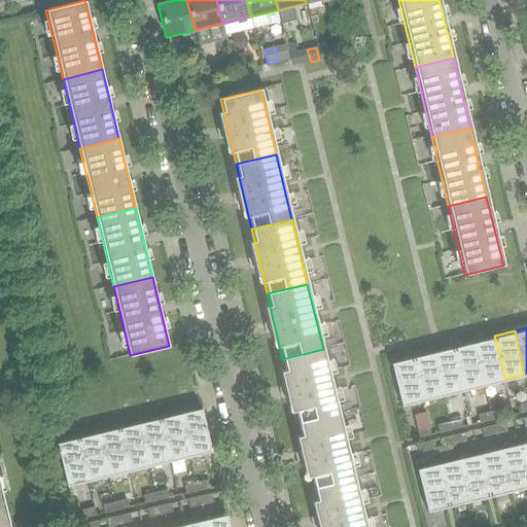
[(494,336),(473,341),(484,384),(504,379),(494,336)]
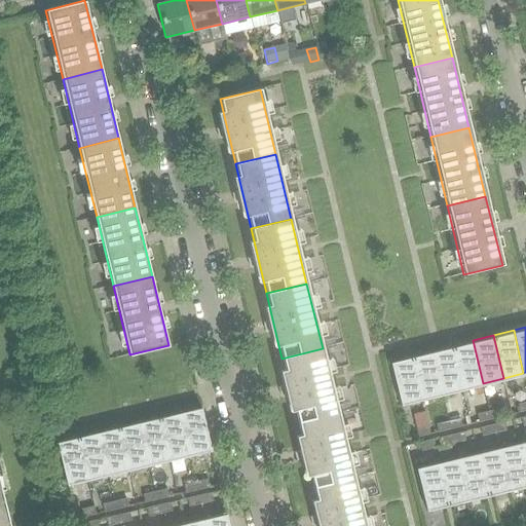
[(473,340),(452,345),(462,388),(483,383),(473,340)]
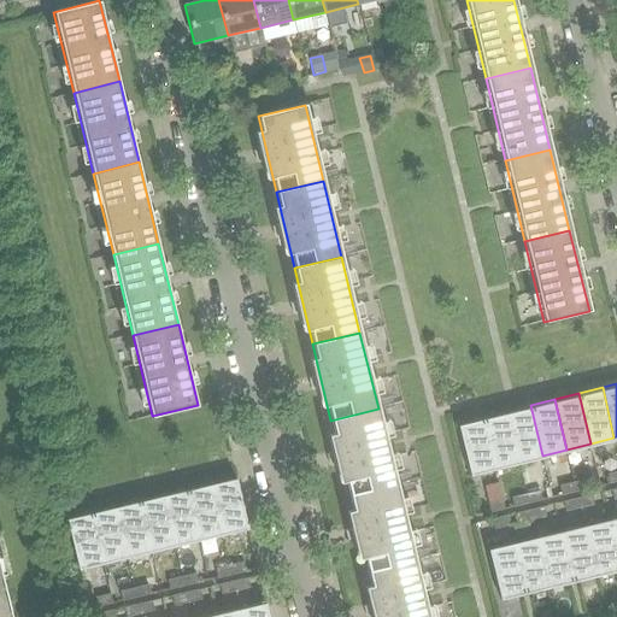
[(530,405),(506,411),(518,462),(542,456),(530,405)]
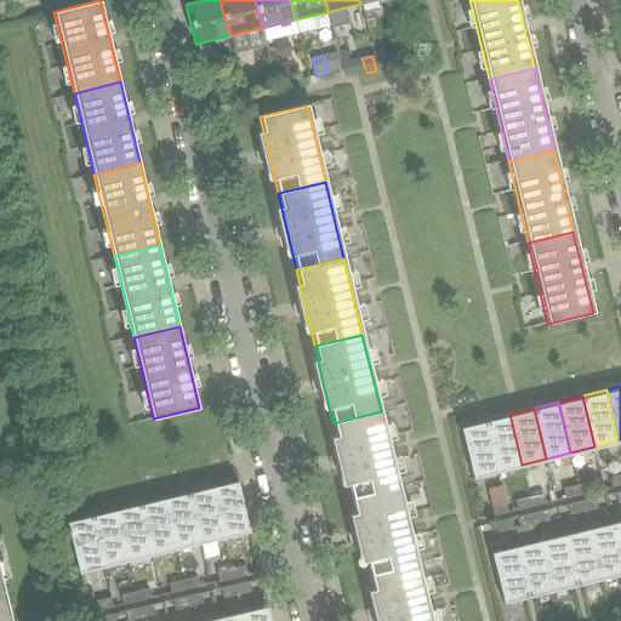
[(399,488),(381,411),(332,423),(352,500),(399,488)]
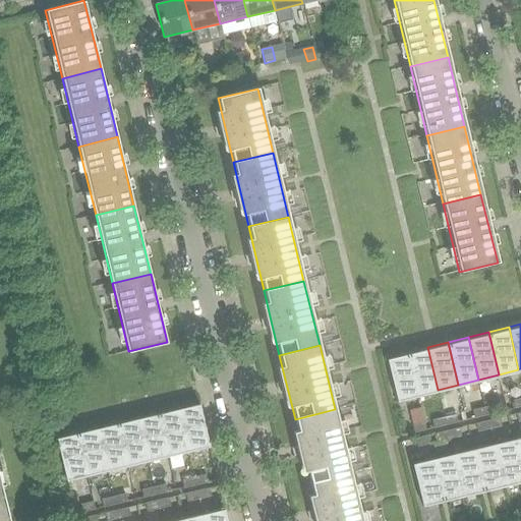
[(427,347),(408,352),(417,395),(438,390),(427,347)]
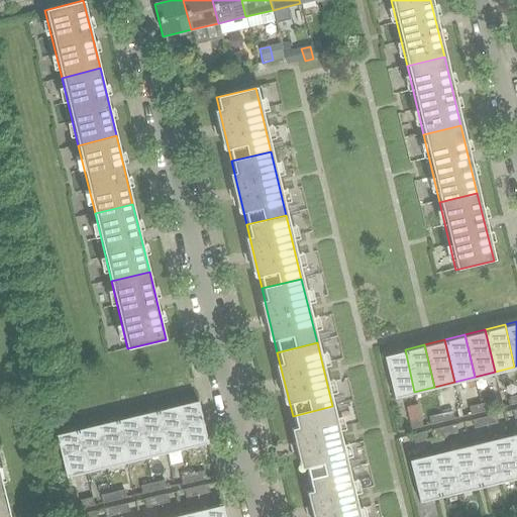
[(405,349),(384,354),(394,397),(414,392),(405,349)]
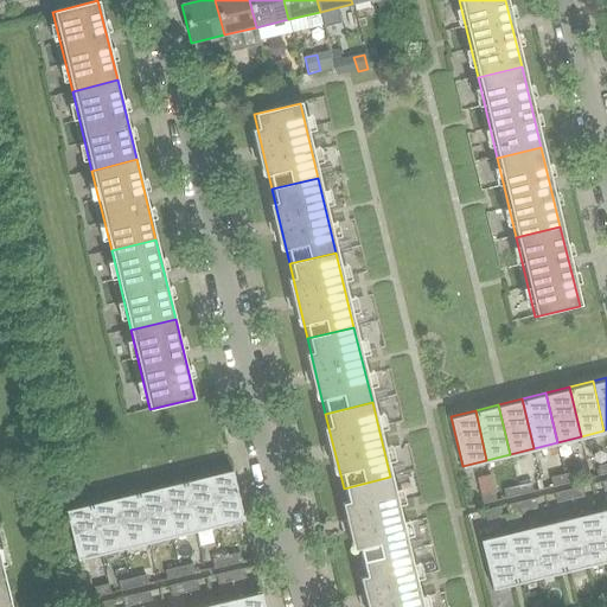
[(577,468),(564,472),(567,481),(580,478),(577,468)]
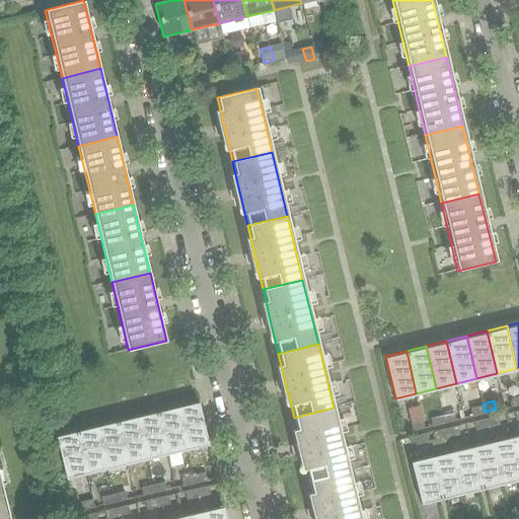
[(196,403),(175,409),(184,451),(206,446),(196,403)]
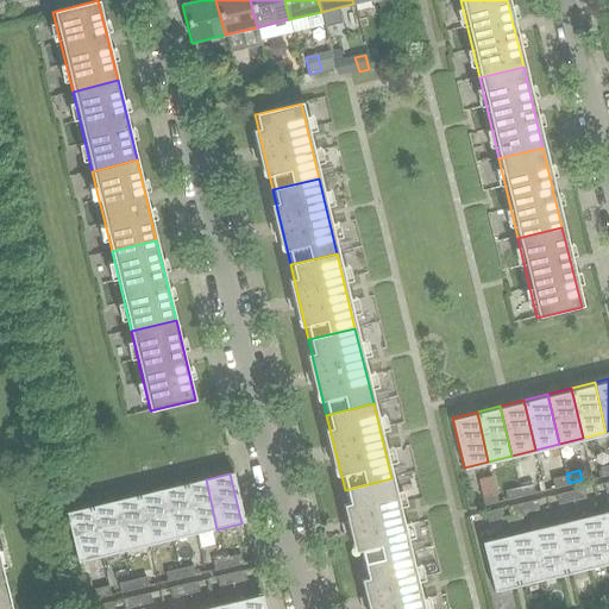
[(566,473),(553,477),(554,487),(569,483),(566,473)]
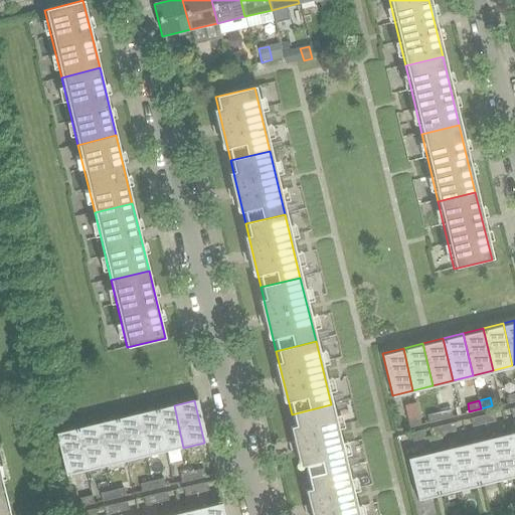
[(292,414),(307,478),(346,468),(331,404),(292,414)]
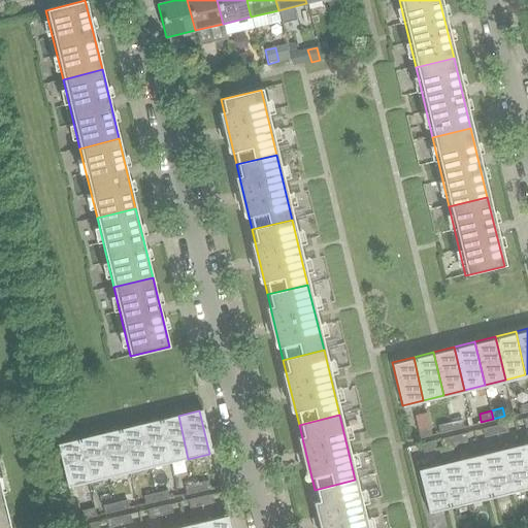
[(178,416),(158,421),(168,464),(188,459),(178,416)]
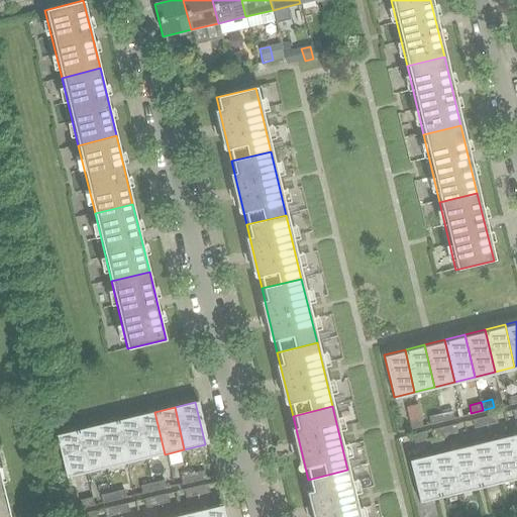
[(451,409),(440,412),(442,420),(453,417),(451,409)]
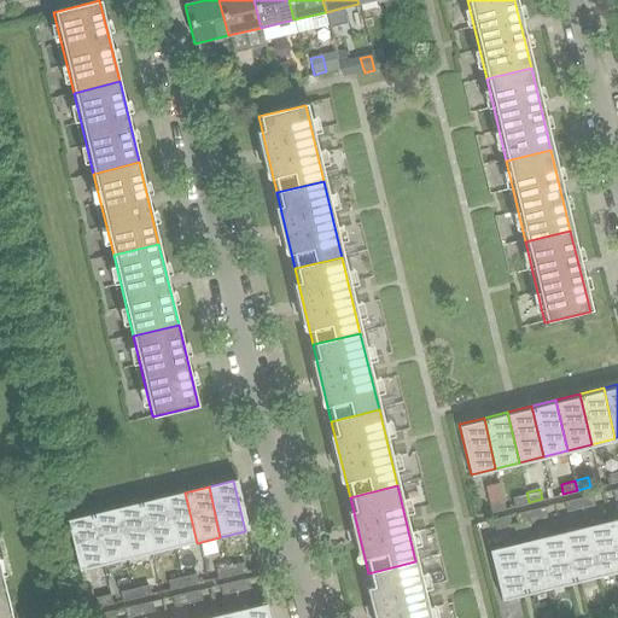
[(185,493),(161,499),(173,549),(197,543),(185,493)]
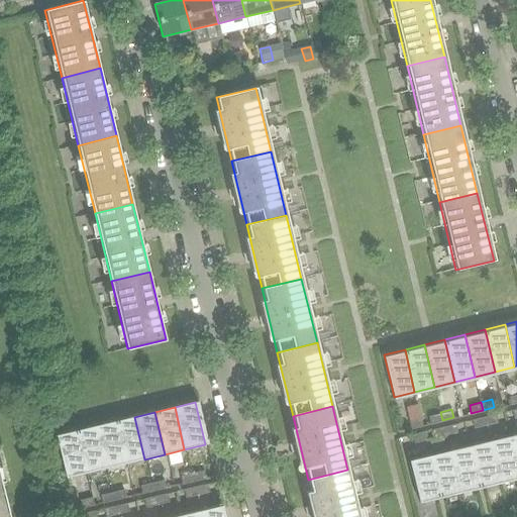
[(440,412),(429,415),(431,423),(442,420),(440,412)]
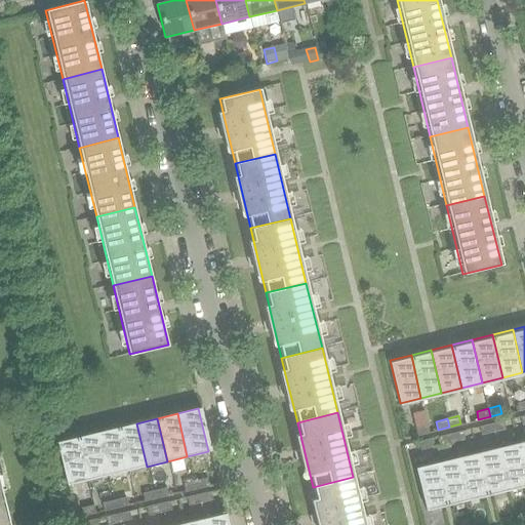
[(503,421),(491,425),(493,433),(506,430),(503,421)]
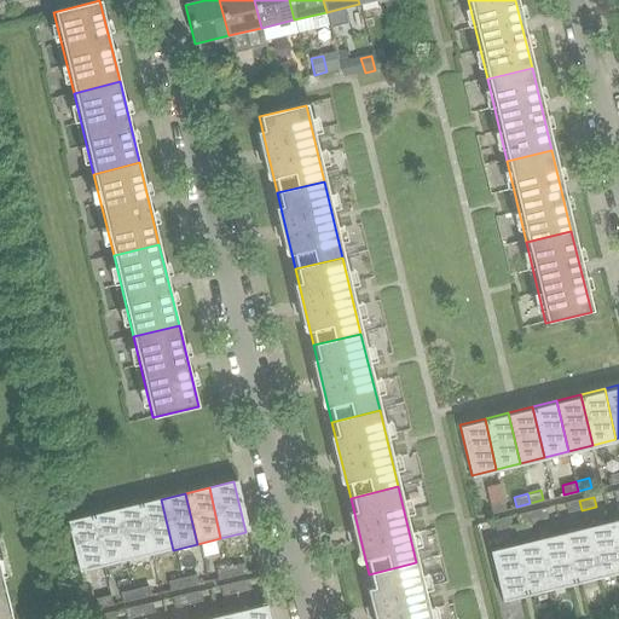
[(161,499),(137,505),(149,556),(173,550),(161,499)]
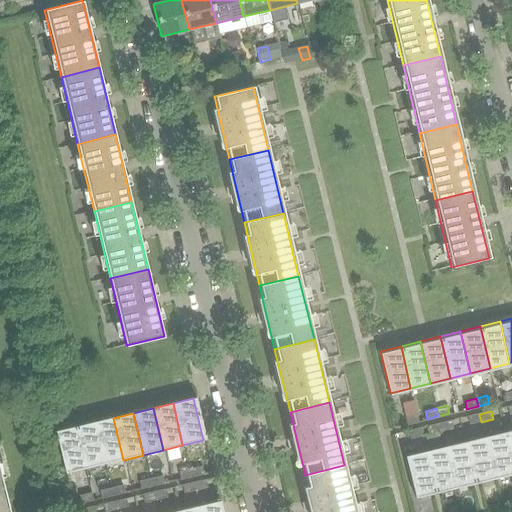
[(416,413),(405,416),(407,424),(418,421),(416,413)]
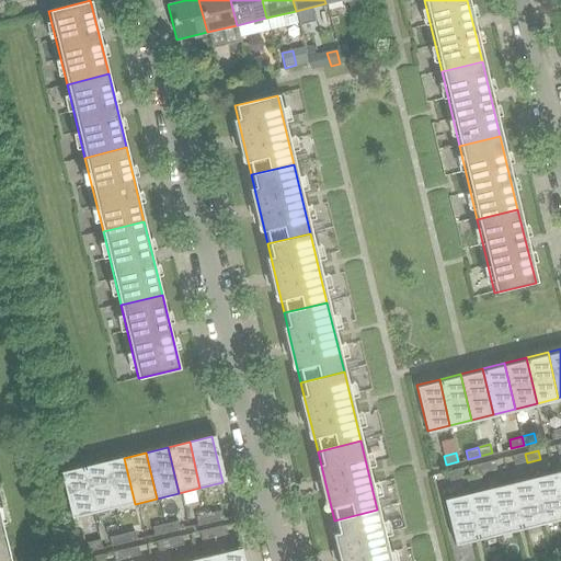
[(525,454),(513,457),(515,465),(527,462),(525,454)]
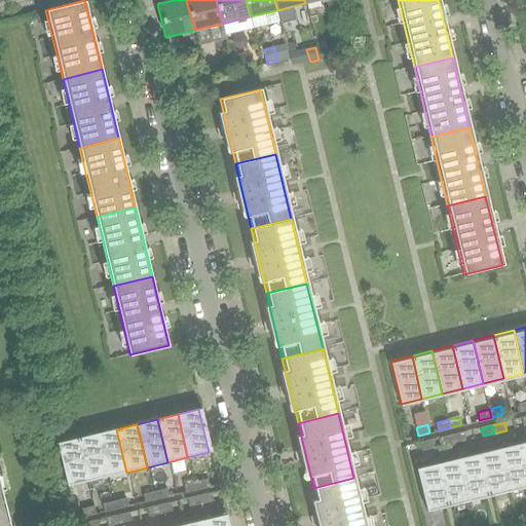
[(116,429),(96,435),(106,477),(126,473),(116,429)]
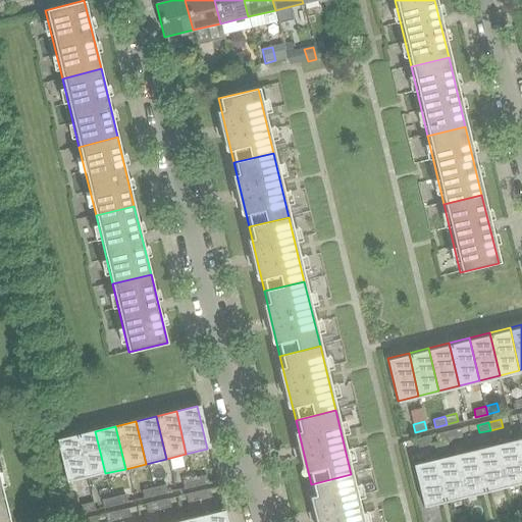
[(460,429),(449,432),(451,440),(462,437),(460,429)]
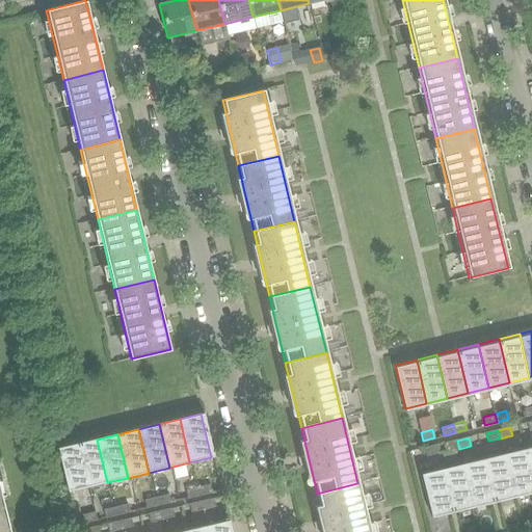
[(97,440),(77,445),(86,487),(107,482),(97,440)]
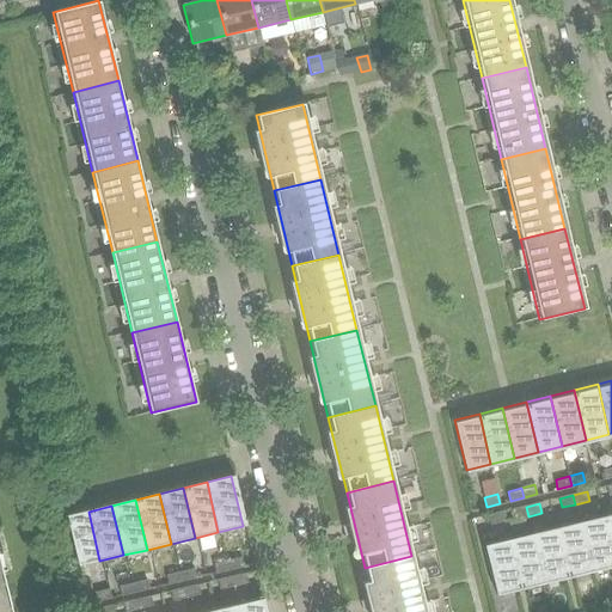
[(526,507),(513,510),(514,519),(528,516),(526,507)]
